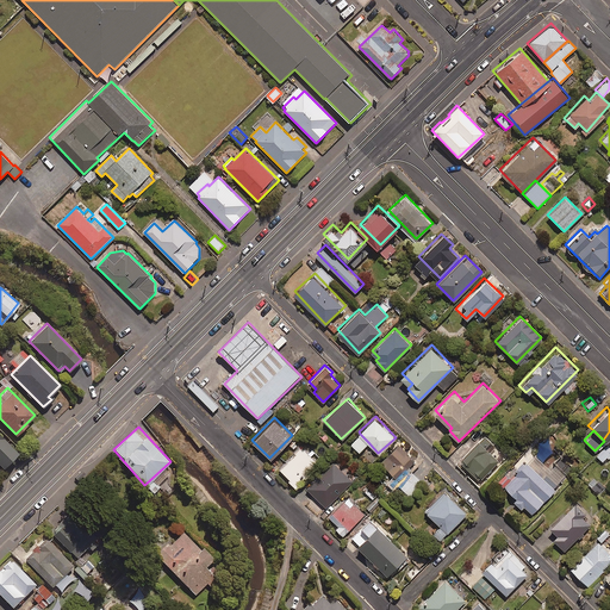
[(368,442),(360,434),(352,442),(360,450),(368,442)]
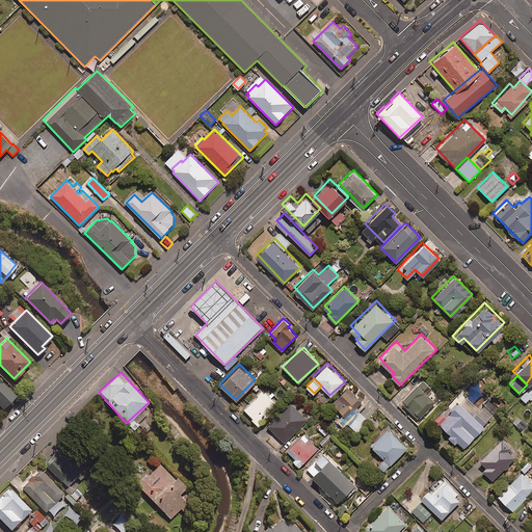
[(419,418),(436,401),(426,391),(431,388),(424,379),(401,400),(419,418)]
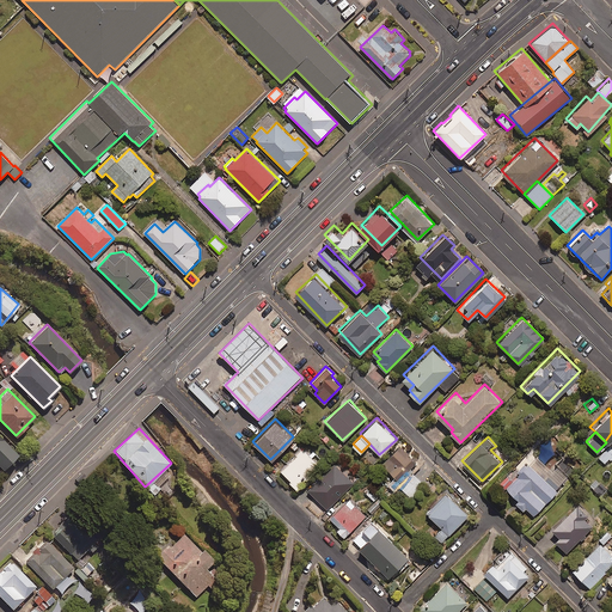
[(0,469),(4,473),(19,458),(0,439),(0,469)]
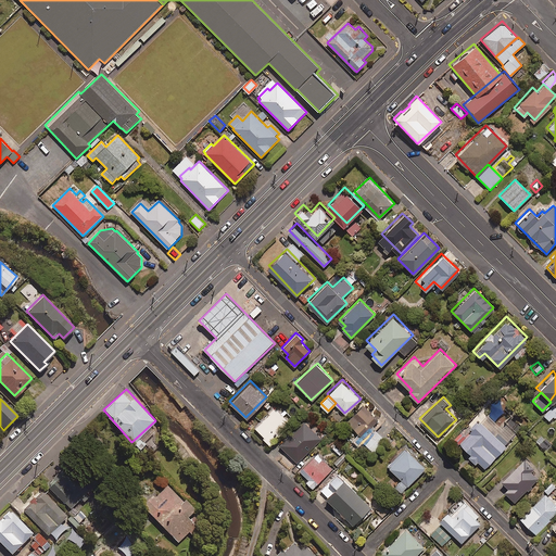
[(374,430),(370,426),(379,418),(364,403),(348,418),(362,434),(357,439),(361,442),(363,440),(374,430)]
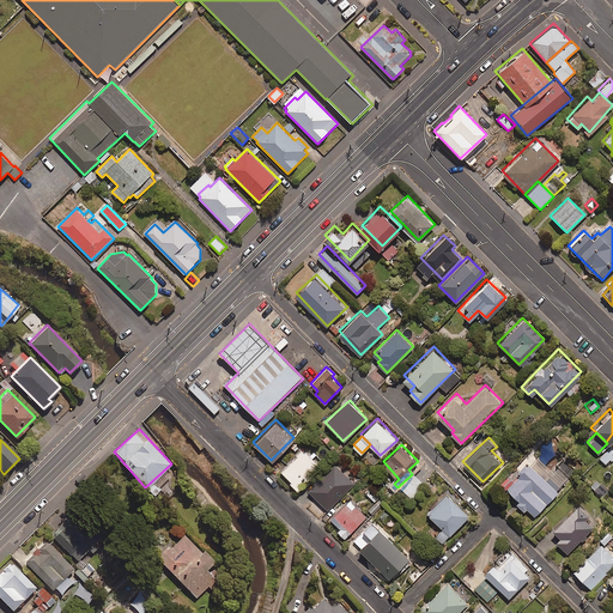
[(322,468),(303,449),(281,469),(299,489),(322,468)]
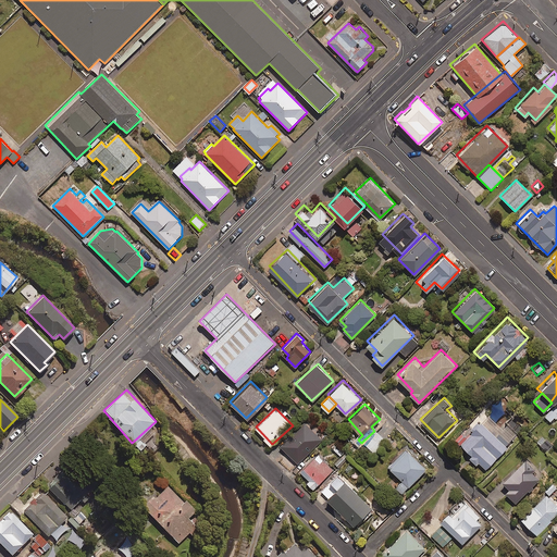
[(506,448),(475,419),(467,426),(470,430),(458,443),(470,454),(467,457),(474,465),(477,461),(484,469),(506,448)]
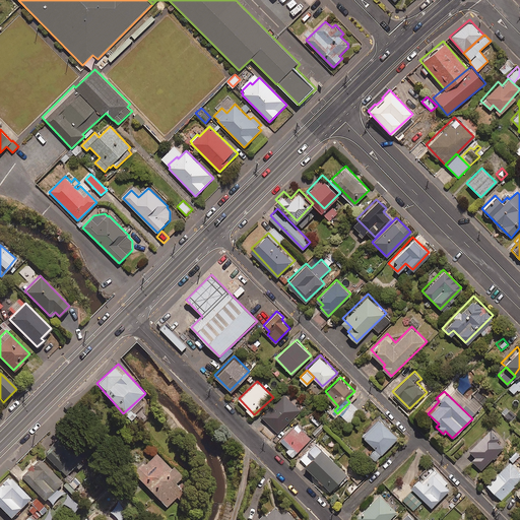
[(300,410),(284,393),(264,412),(279,430),(300,410)]
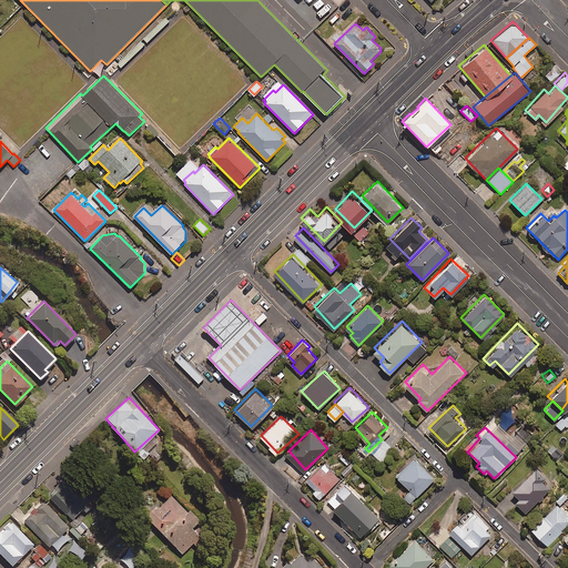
[(382,439),(371,449),(382,462),(394,450),(383,438),(382,439)]
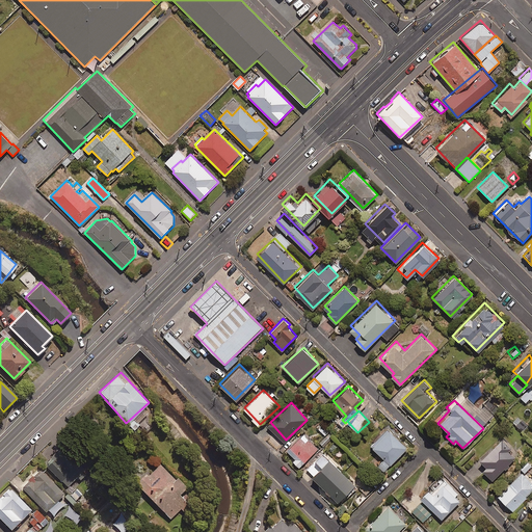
[(528,427),(517,417),(512,422),(523,432),(528,427)]
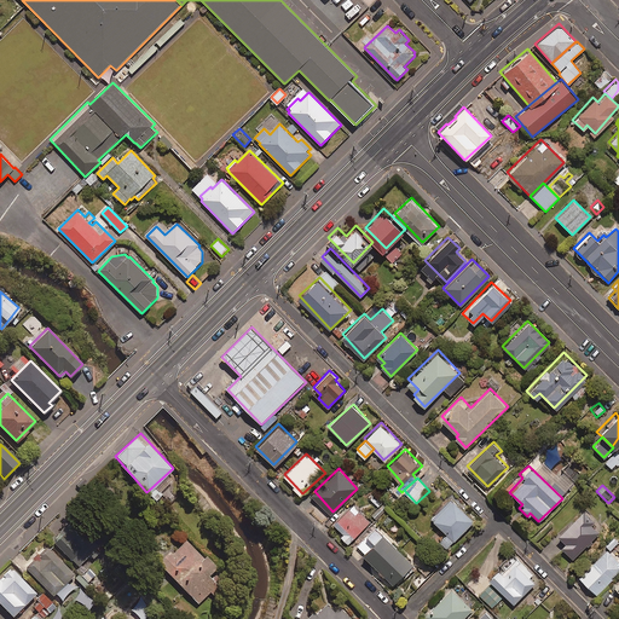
[(476,519),(452,493),(431,515),(455,541),(476,519)]
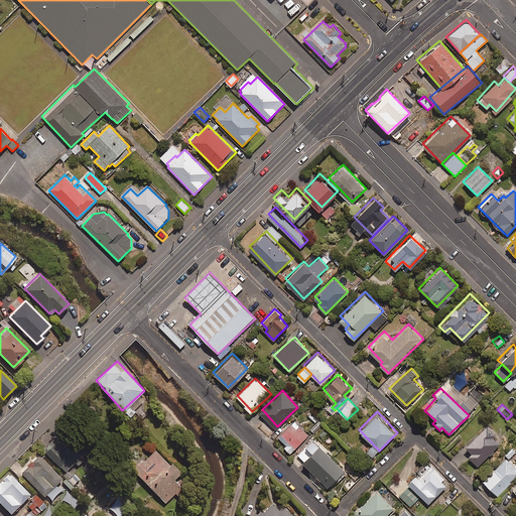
[(308,433),(293,419),(275,437),(290,452),(308,433)]
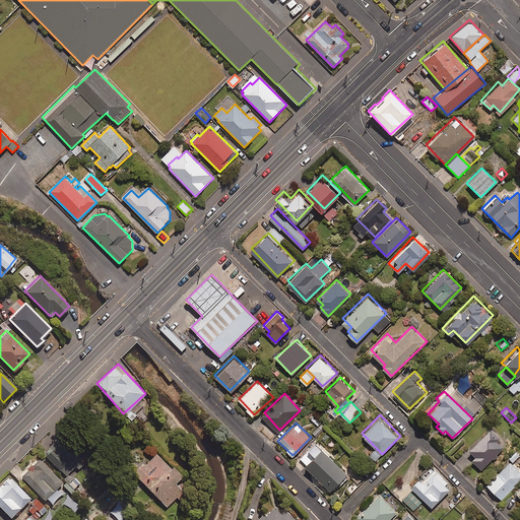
[(325,428),(322,424),(312,432),(316,436),(325,428)]
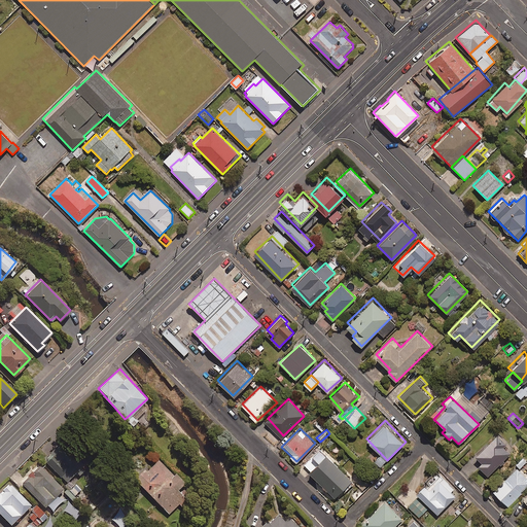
[(503,444),(494,434),(475,455),(481,461),(477,465),(487,476),(510,453),(501,446),(503,444)]
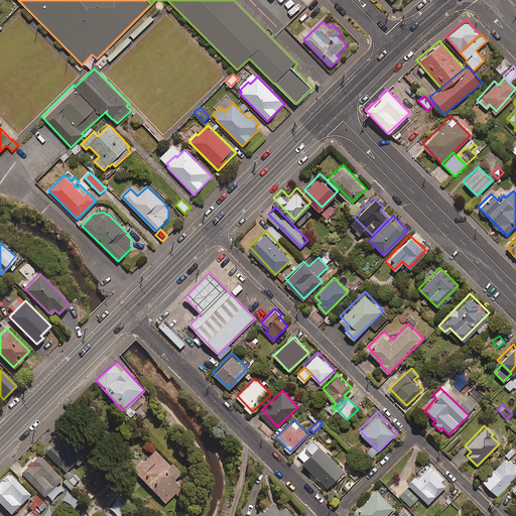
[(62,434),(44,450),(65,472),(82,456),(62,434)]
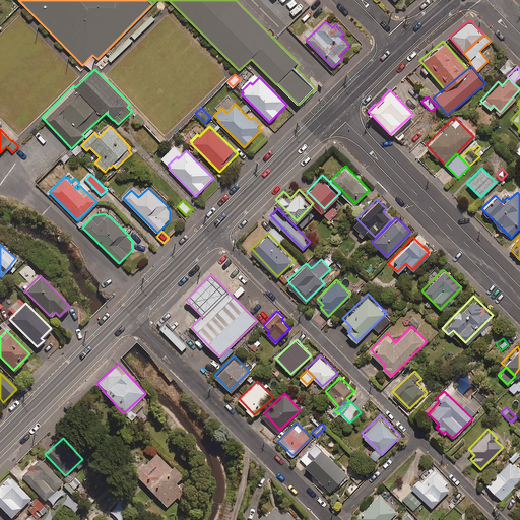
[(323,446),(305,463),(330,491),(348,473),(323,446)]
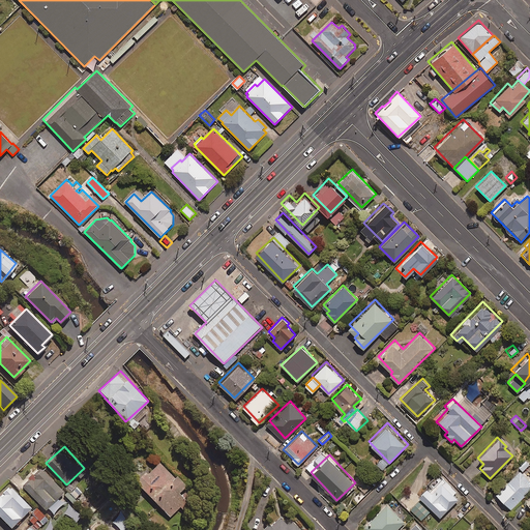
[(158,458),(135,479),(169,517),(187,500),(179,491),(184,486),(158,458)]
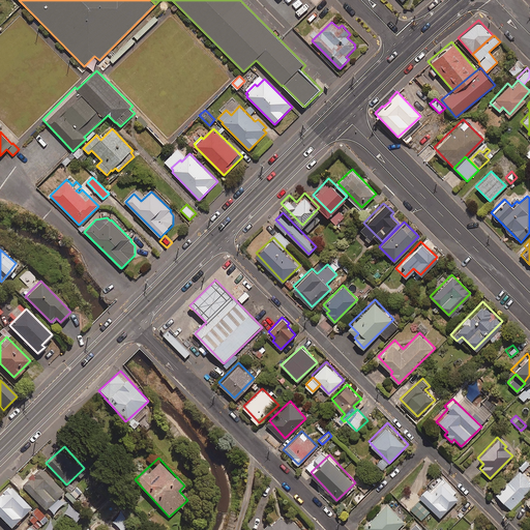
[(525,460),(518,467),(523,472),(529,465),(525,460)]
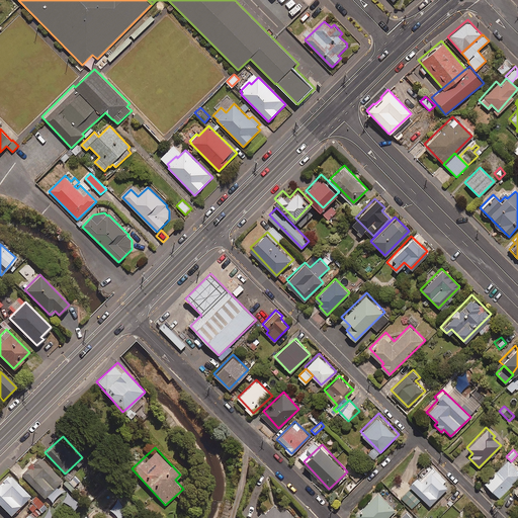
[(38,455),(20,471),(44,497),(62,481),(38,455)]
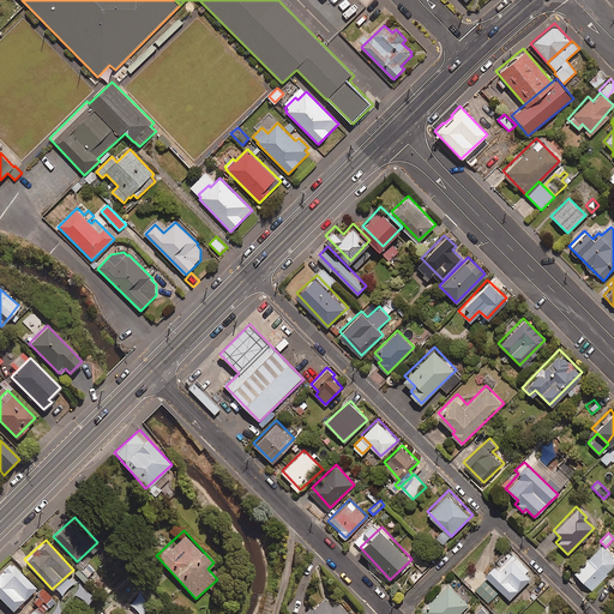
[(572,571),(591,590),(608,575),(607,572),(613,565),(613,557),(601,543),(572,571)]
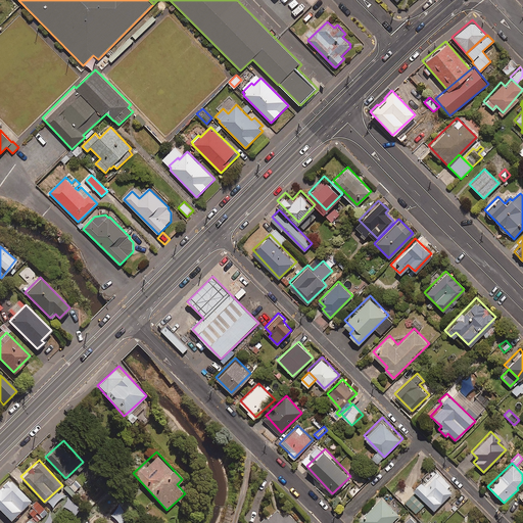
[(368,479),(358,468),(349,474),(360,486),(368,479)]
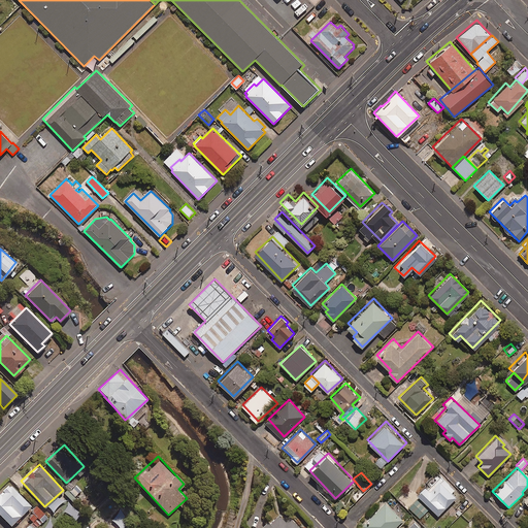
[(426,483),(417,491),(438,514),(460,493),(442,474),(429,487),(426,483)]
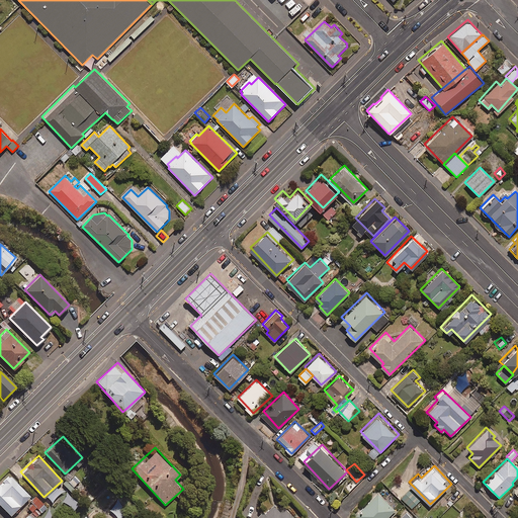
[(10,479),(7,477),(0,484),(0,507),(10,517),(31,498),(10,478),(10,479)]
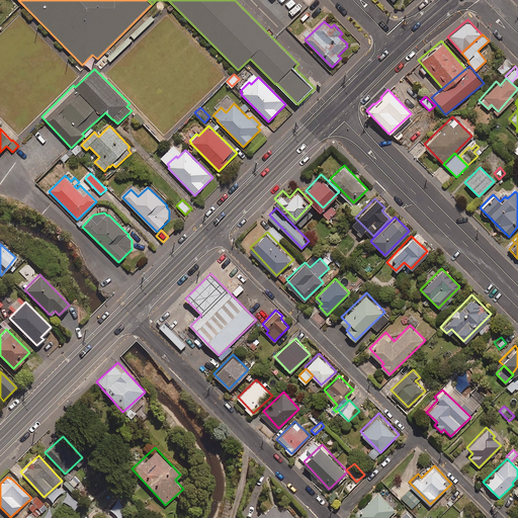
[(421,500),(411,488),(402,496),(412,508),(421,500)]
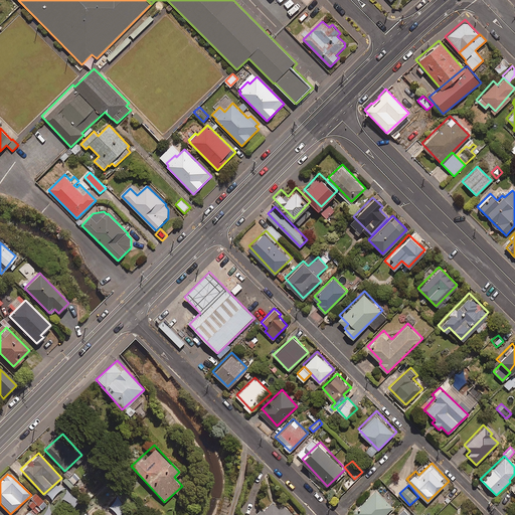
[(385,514),(395,506),(378,488),(357,508),(363,514),(385,514)]
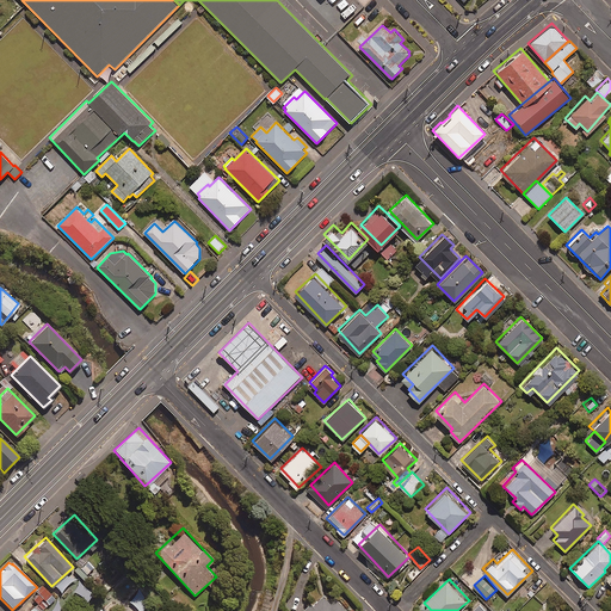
[(141,610),(150,603),(139,590),(129,599),(140,610),(141,610)]
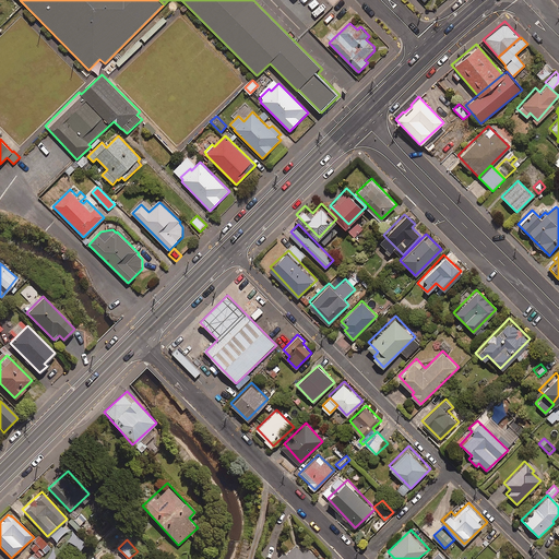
[(293,542),(274,558),(317,558),(307,548),(302,552),(293,542)]
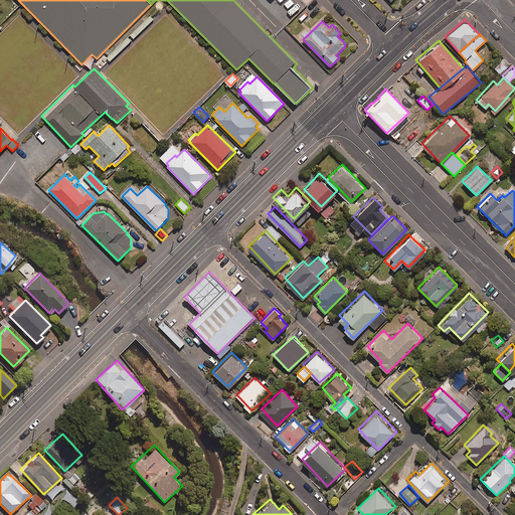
All buildings are outlined.
